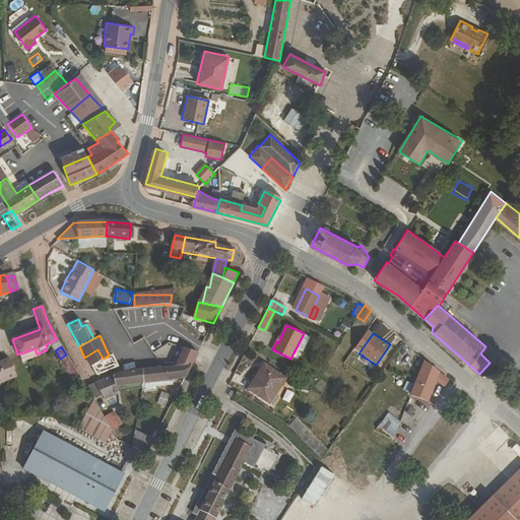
[(184,347),(176,367),(192,365),(199,352),(184,347)]
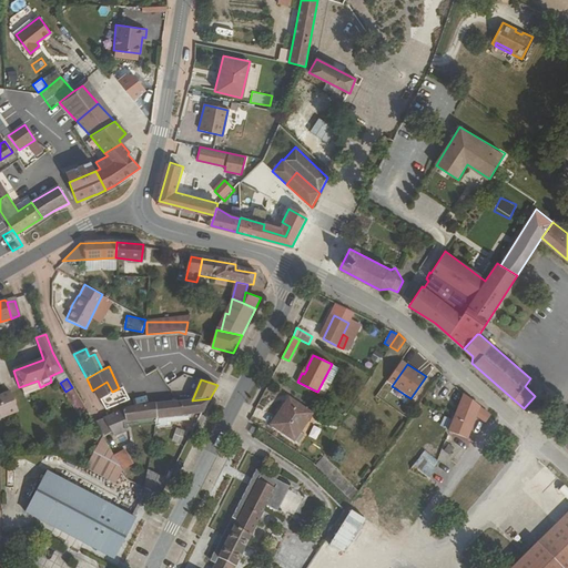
[(38,381),(19,387),(21,394),(40,387),(38,381)]
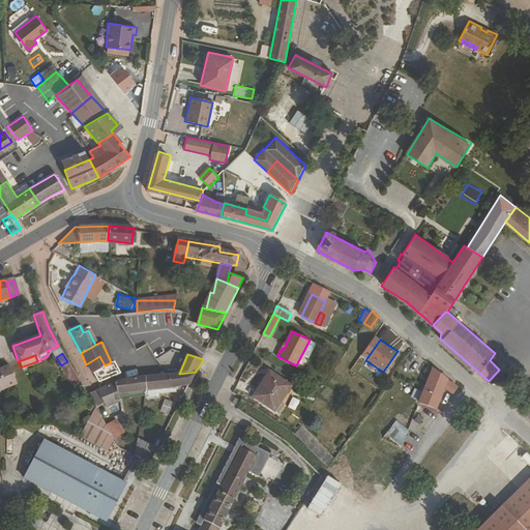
[(99,356),(86,364),(96,383),(116,372),(111,362),(105,365),(99,356)]
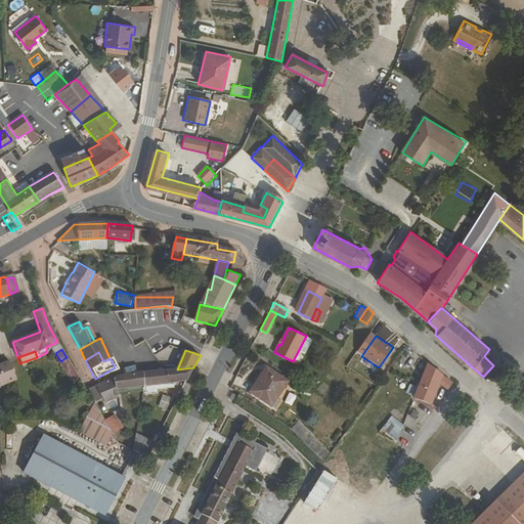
[(7,362),(0,364),(0,385),(13,379),(7,362)]
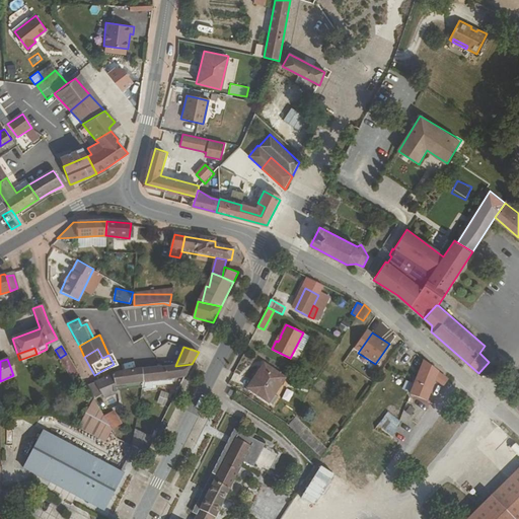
[(443,386),(448,379),(424,359),(411,394),(428,400),(434,380),(443,386)]
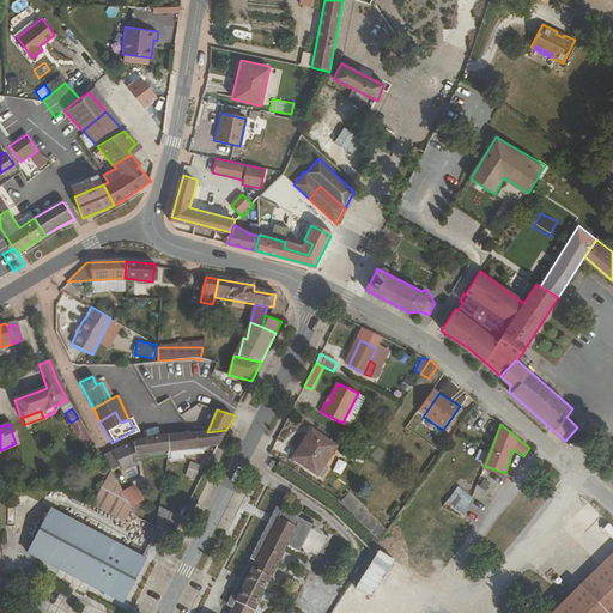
[(207,432),(192,434),(140,439),(110,451),(101,456),(110,472),(119,466),(122,471),(138,465),(135,456),(173,450),(205,445),(219,444),(226,430),(207,432)]
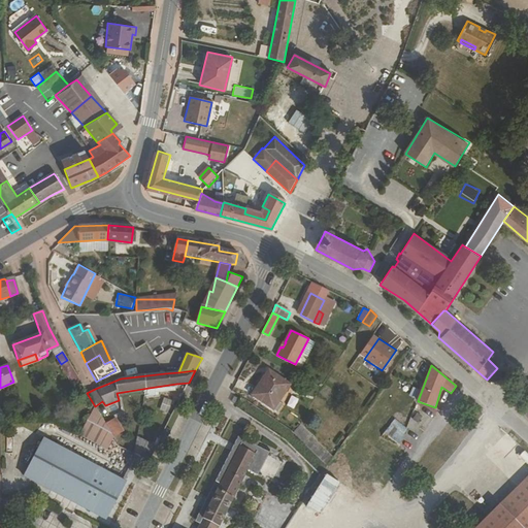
[(291,385),(268,370),(252,395),(273,409),(291,385)]
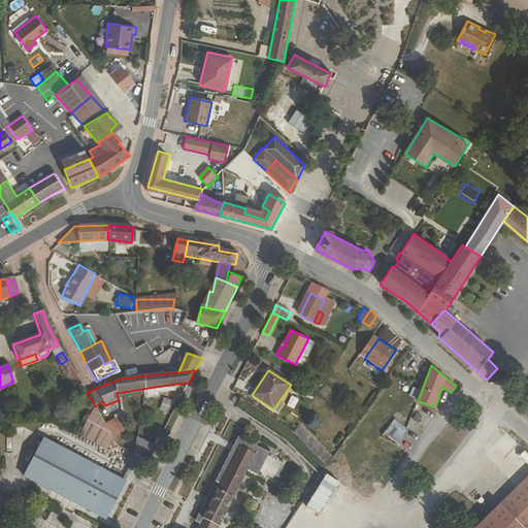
[(80,383),(74,371),(68,375),(74,387),(80,383)]
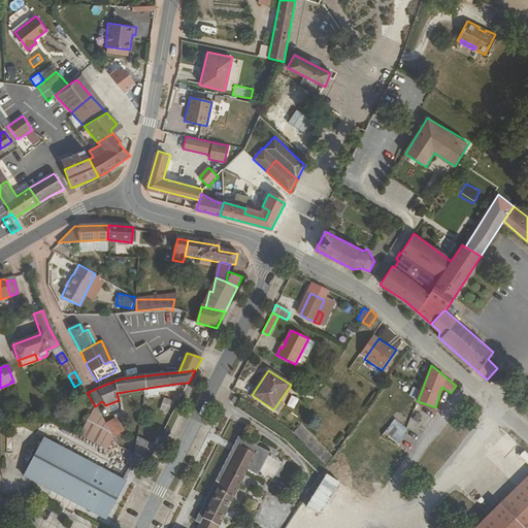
[(176,389),(176,384),(149,388),(147,396),(158,395),(158,392),(176,389)]
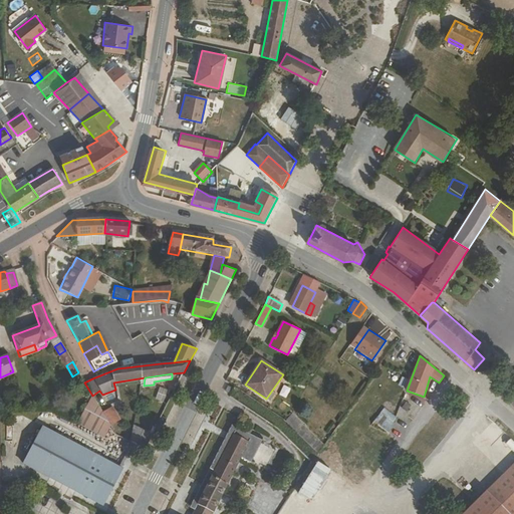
[(513,387),(510,383),(501,394),(513,405),(513,387)]
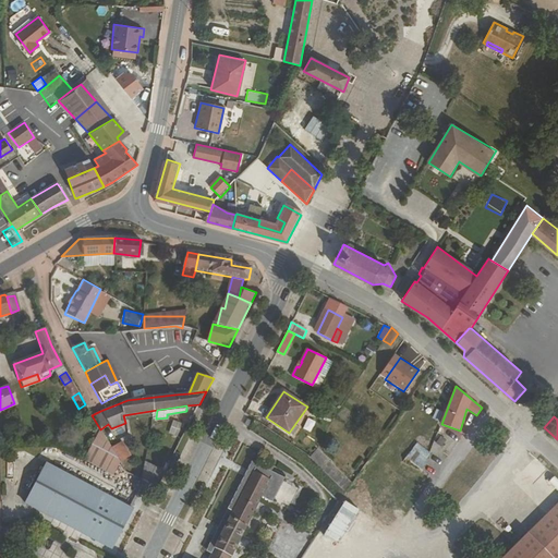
[(178,435),(181,422),(171,420),(169,433),(178,435)]
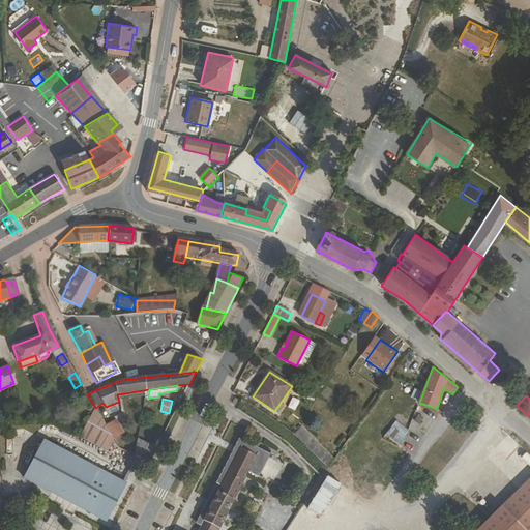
[(106,424),(96,409),(81,438),(108,451),(114,438),(106,424)]
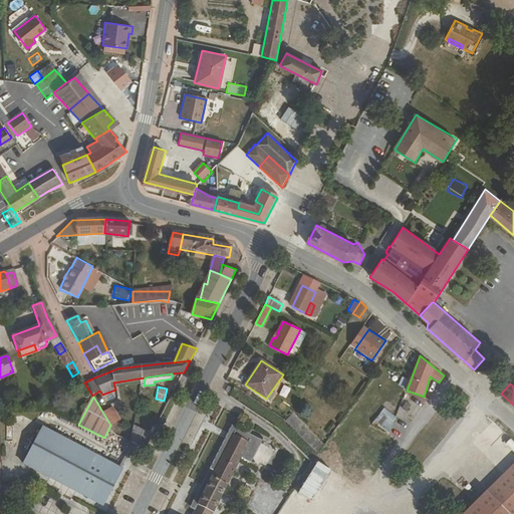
[(102,412),(110,425),(118,420),(111,407),(102,412)]
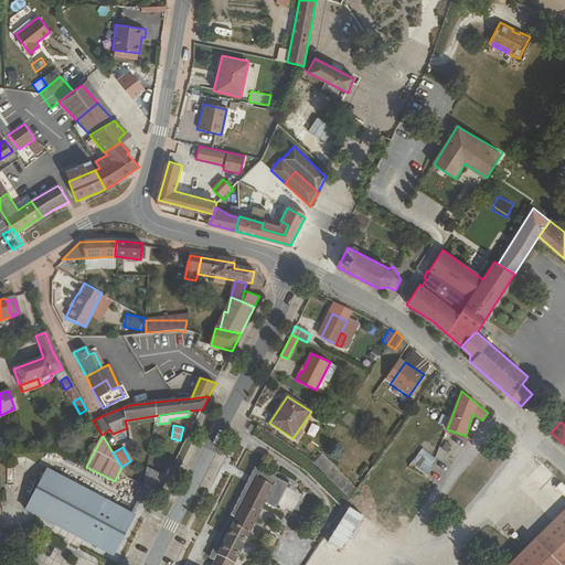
[(414,450),(407,459),(412,462),(428,477),(435,468),(414,450)]
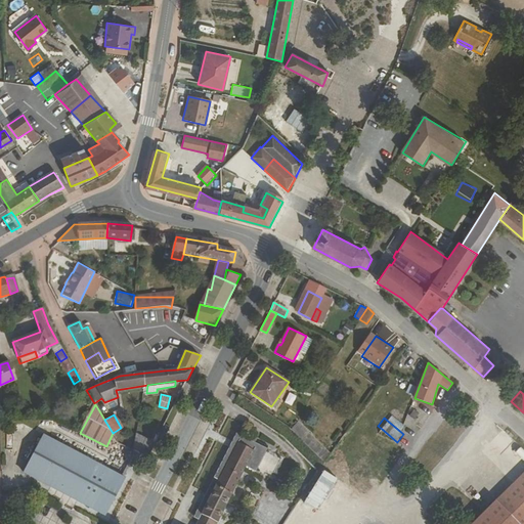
[(290,430),(322,460),(330,451),(297,422),(290,430)]
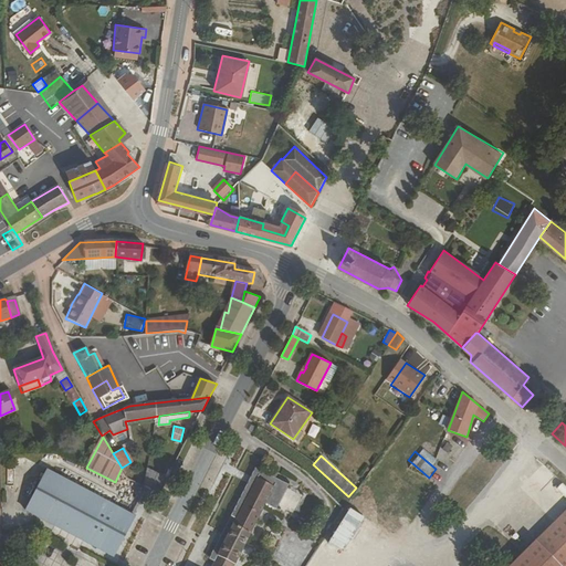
[(371,516),(392,534),(435,482),(429,478),(412,463),(371,516)]
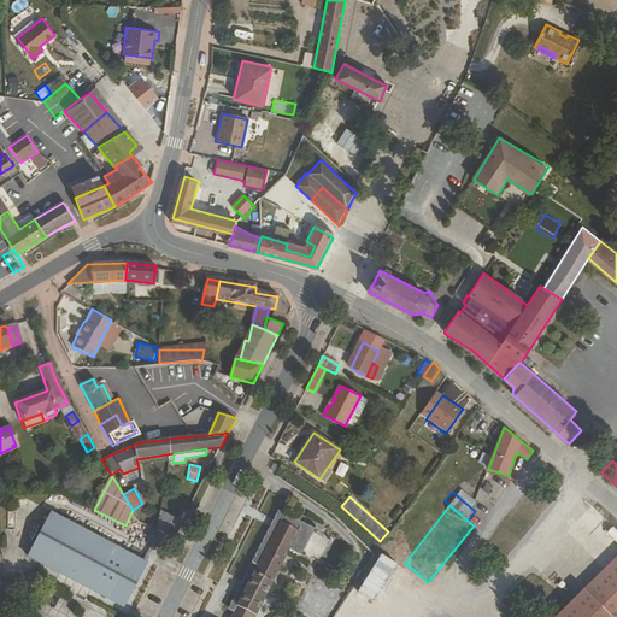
[(175,538),(183,521),(163,510),(154,528),(166,534),(175,538)]
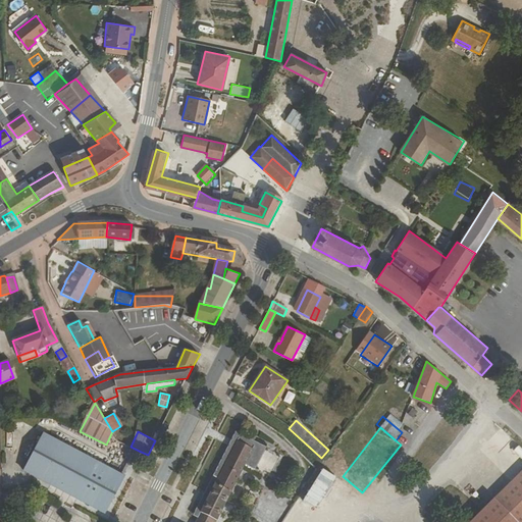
[(233,431),(220,458),(240,471),(243,464),(253,469),(265,447),(233,431)]
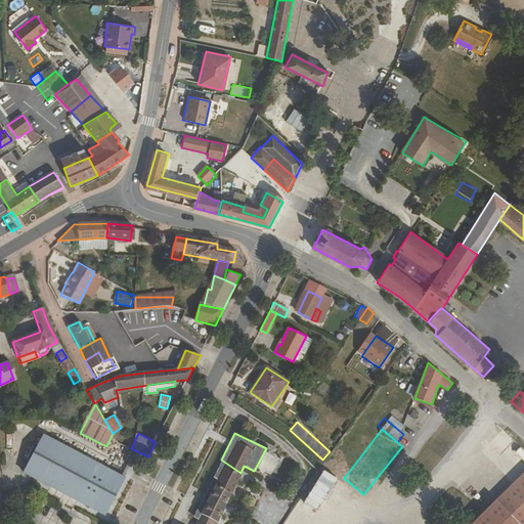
[(44,436),(25,475),(52,489),(54,485),(80,498),(78,503),(92,510),(93,510),(103,514),(108,504),(113,506),(121,491),(117,488),(123,476),(44,436)]
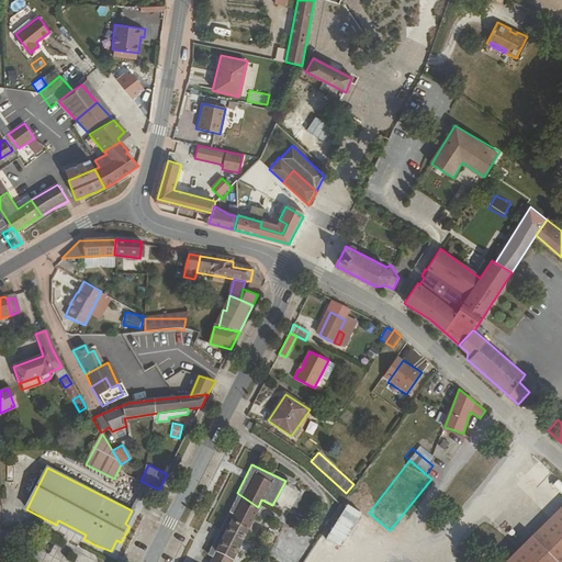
[(561,484),(557,480),(552,485),(561,493),(561,484)]
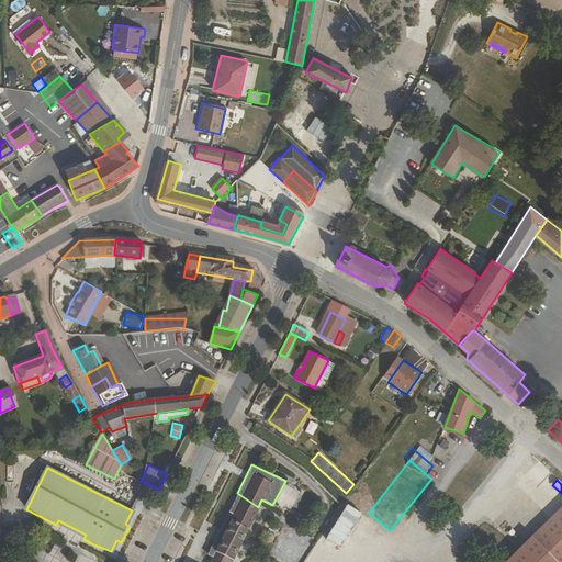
[(287,482),(276,503),(289,510),(300,490),(287,482)]
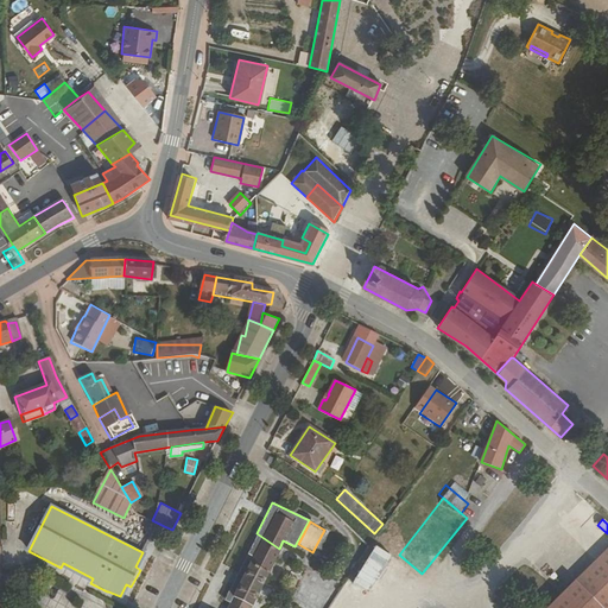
[(168,542),(172,530),(164,526),(158,536),(168,542)]
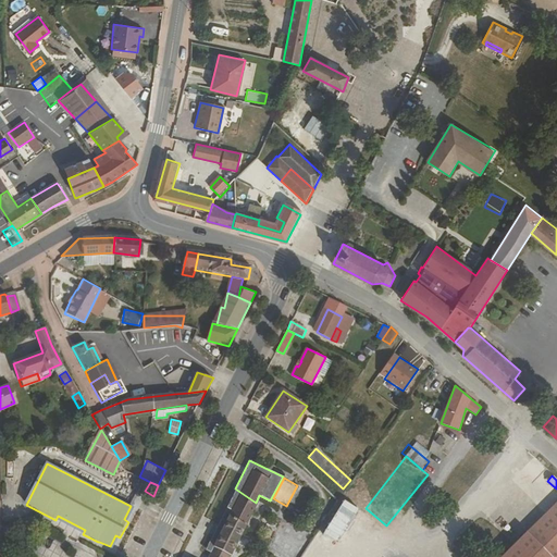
[(148,506),(153,496),(145,491),(140,489),(138,491),(148,506)]
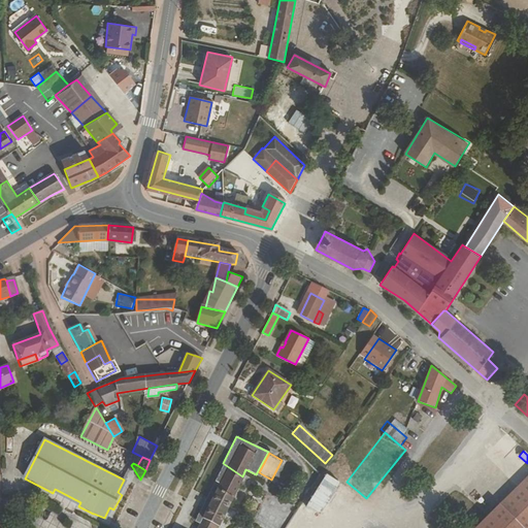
[(223,463),(212,484),(232,498),(242,476),(223,463)]
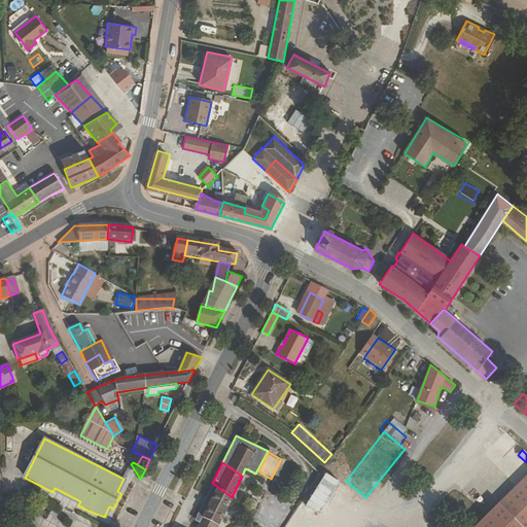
[(526,526),(526,476),(476,526),(526,526)]
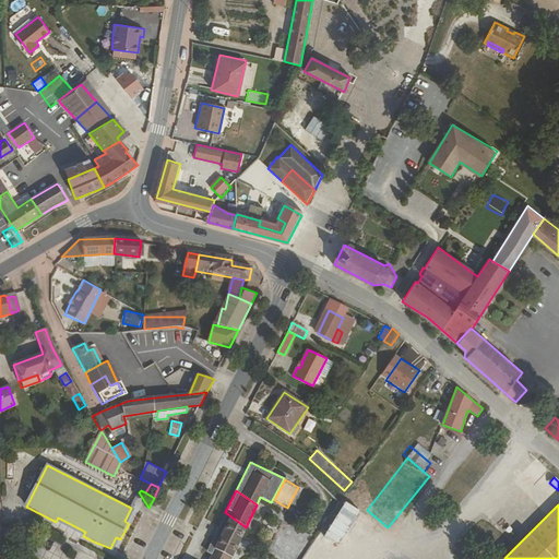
[(129,524),(135,511),(131,508),(125,521),(129,524)]
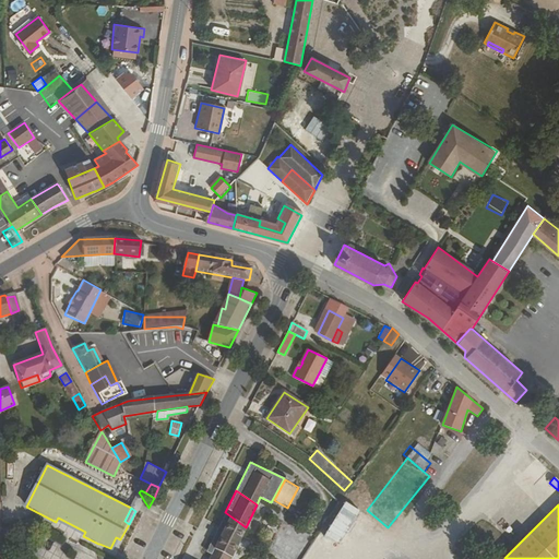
[(228,558),(246,527),(225,512),(214,534),(219,537),(210,555),(213,557),(212,558),(228,558)]
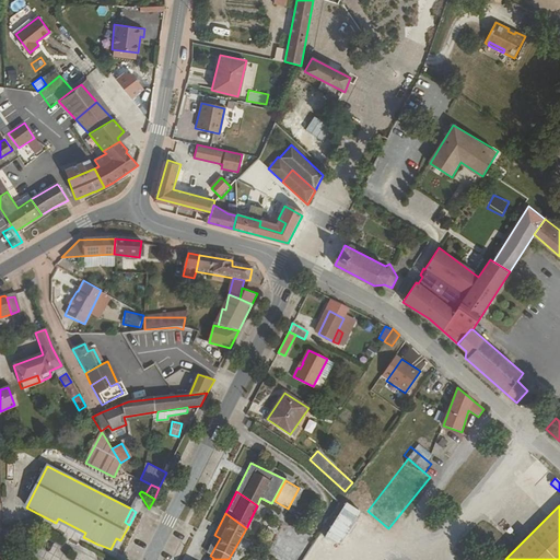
[(58,518),(56,523),(83,537),(85,533),(58,518)]
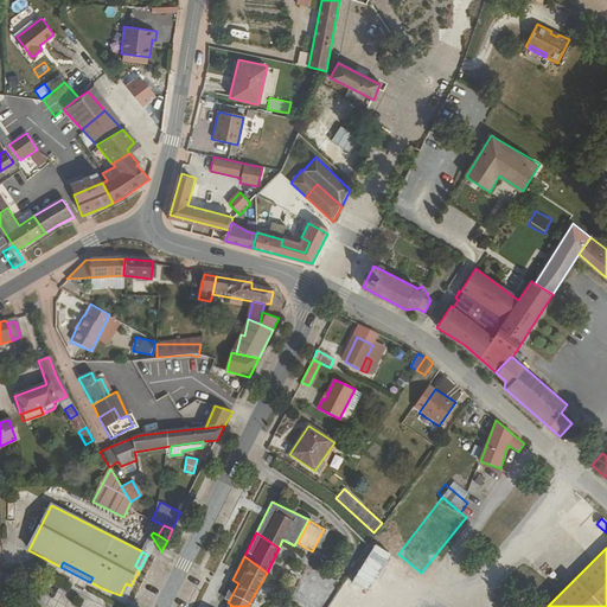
[(238,583),(232,580),(222,600),(228,602),(238,583)]
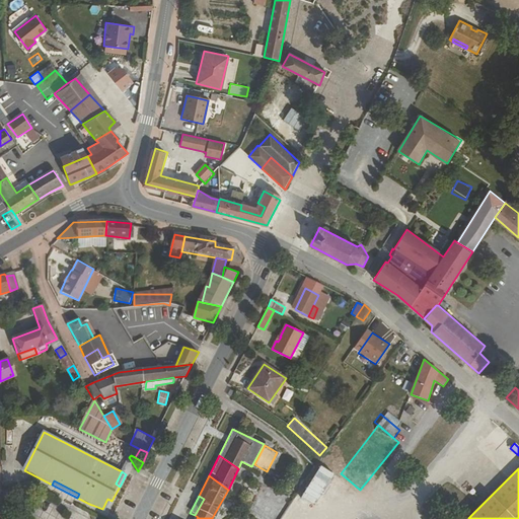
[(106,512),(112,501),(107,499),(102,509),(106,512)]
